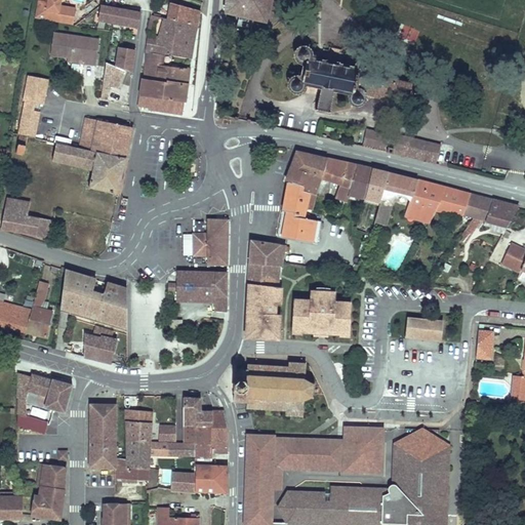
[(76,9),(59,6),(61,3),(57,0),(38,0),(35,17),(73,25),(76,9)]
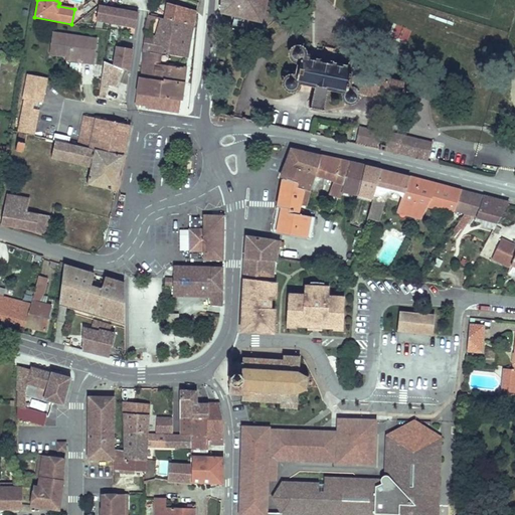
[(222,0),(221,12),(262,20),(266,0),(222,0)]
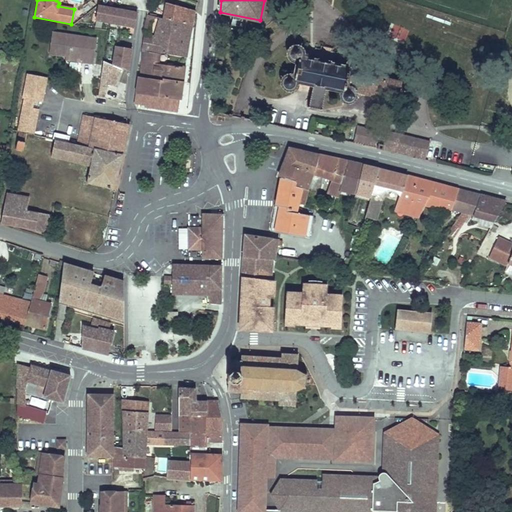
[(191,25),(193,15),(194,11),(167,4),(164,19),(191,25)]
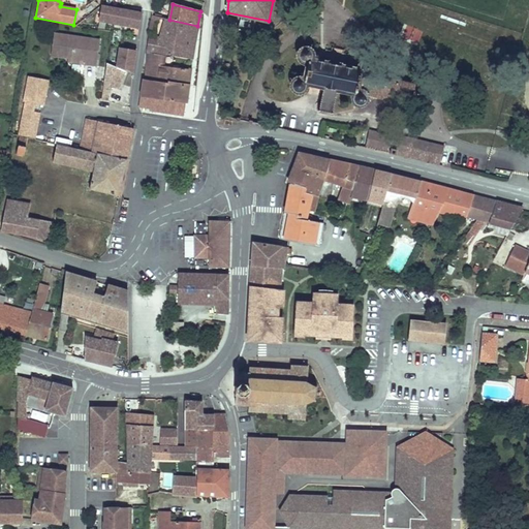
[(115,8),(102,5),(99,21),(113,23),(115,8)]
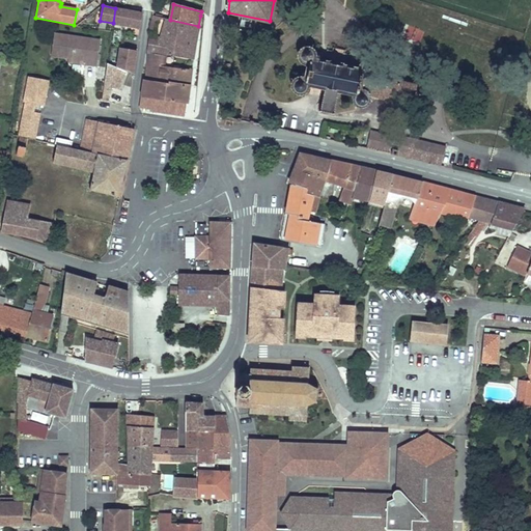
[(113,23),(140,28),(142,12),(115,8),(113,23)]
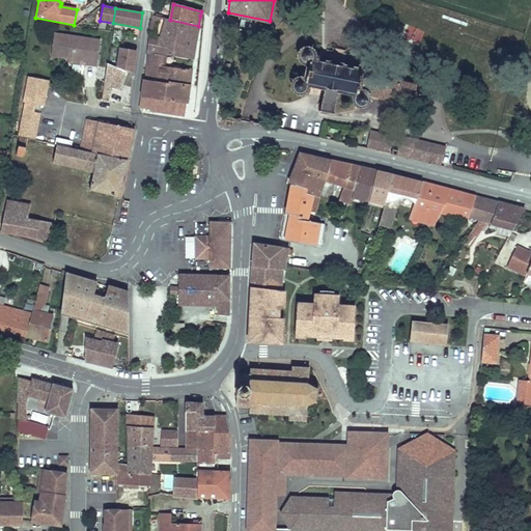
[(170,20),(167,19),(158,53),(166,55),(193,59),(198,26),(170,20)]
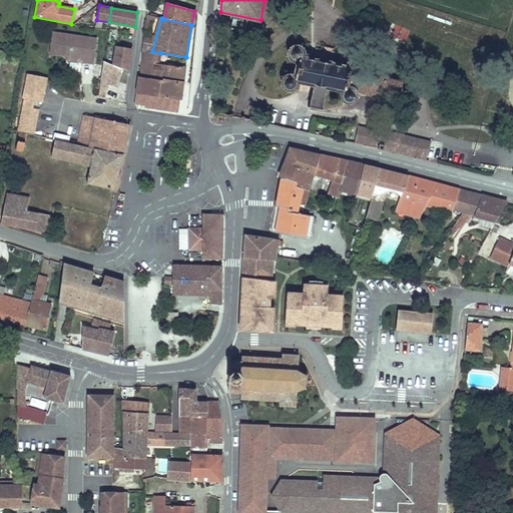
[(92,63),(96,39),(53,32),(50,53),(66,56),(82,58),(82,62),(92,63)]
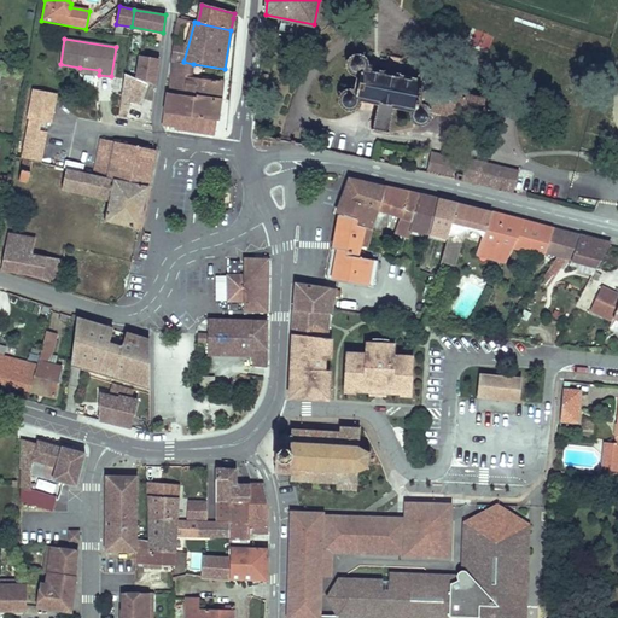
[(184,62),(188,44),(176,41),(172,60),(184,62)]
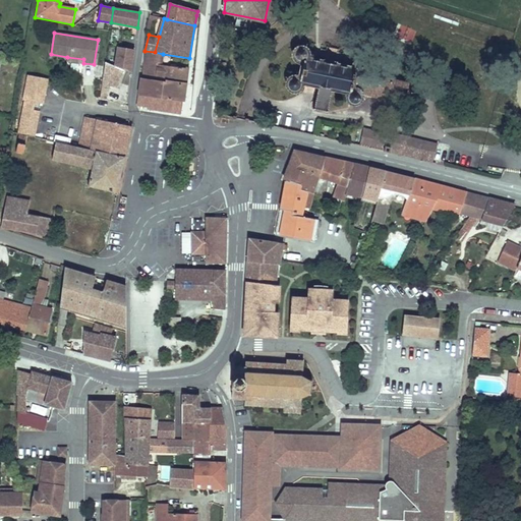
[(130,72),(134,50),(118,47),(115,66),(124,70),(130,72)]
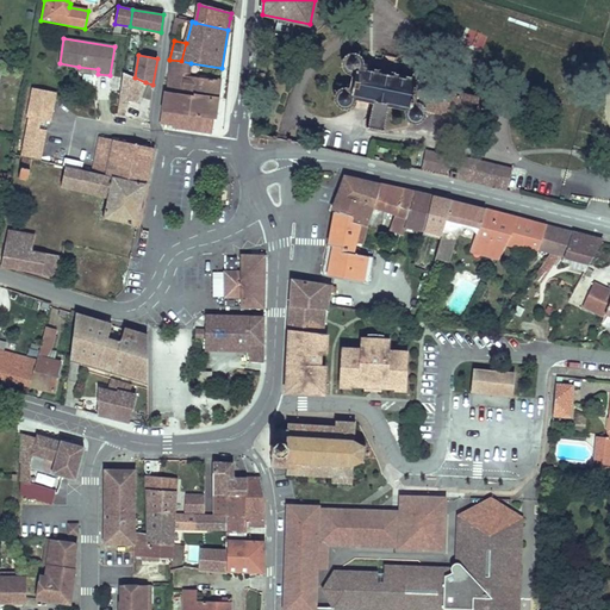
[(474,124),(478,101),(431,91),(434,86),(434,82),(434,79),(430,76),(425,74),(421,75),(418,79),(417,82),(361,69),(360,64),(358,62),(355,61),(353,60),(349,60),(346,62),(343,64),(342,68),(343,72),(344,75),(348,76),(352,78),(348,91),(344,92),(341,94),(340,98),(338,103),(340,106),(342,109),(344,109),(347,110),(350,109),(353,107),(355,104),(358,99),(375,103),(371,128),(386,131),(392,106),(411,111),(411,118),(411,122),(414,125),(417,128),(421,128),(424,126),(428,122),(428,113),(474,124)]
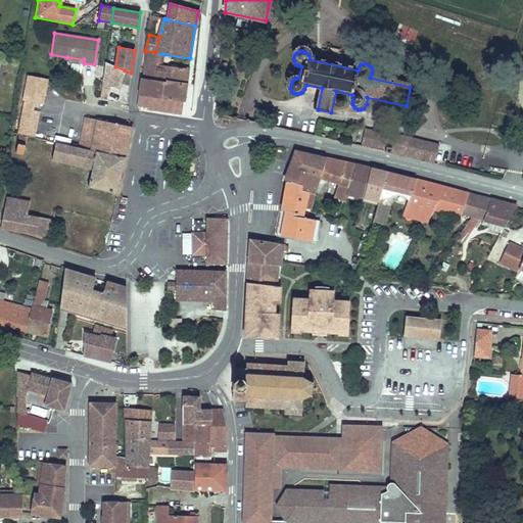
[(144,62),(144,80),(165,83),(165,81),(186,84),(188,68),(161,65),(163,54),(154,53),(146,52),(146,62),(144,62)]
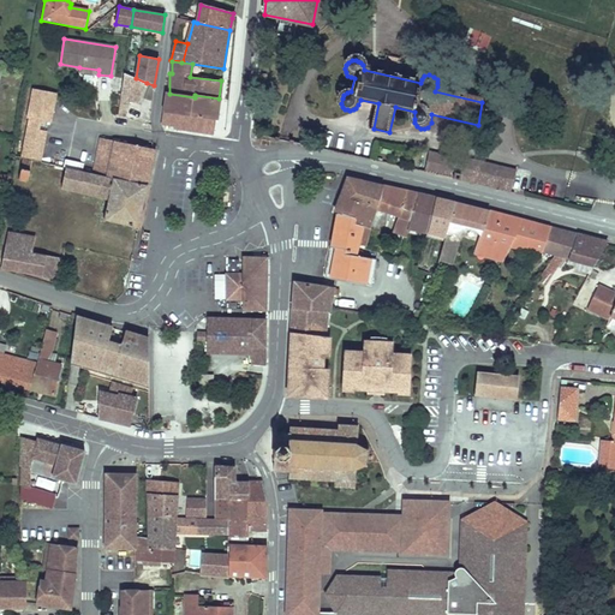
[(267,73),(260,72),(256,101),(264,102),(267,73)]
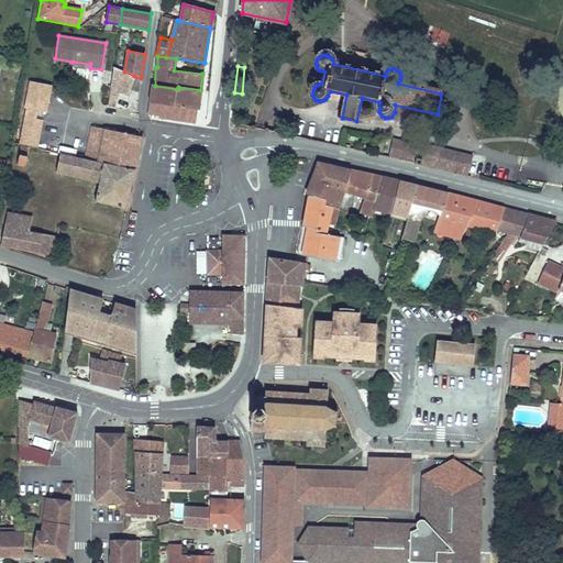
[(124,72),(113,67),(111,87),(120,90),(127,92),(134,76),(124,72)]
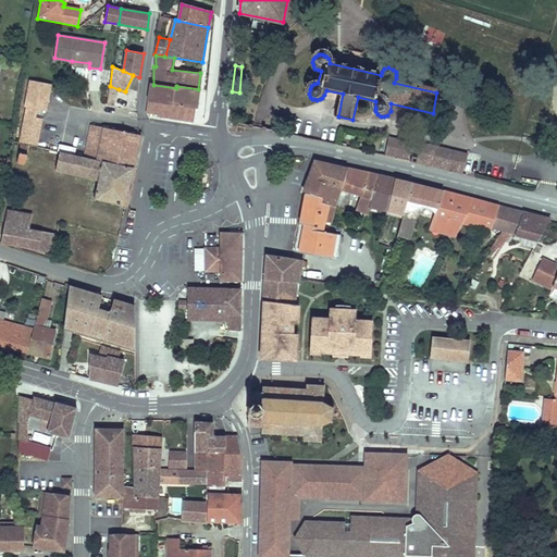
[(51,85),(31,81),(24,107),(26,108),(35,109),(46,111),(51,85)]
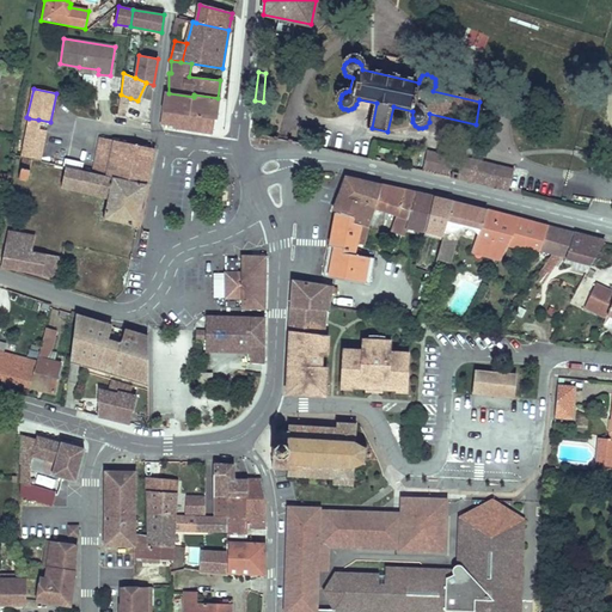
[(215,118),(218,98),(194,95),(194,97),(169,93),(166,92),(161,123),(175,126),(175,128),(212,134),(214,117),(215,118)]
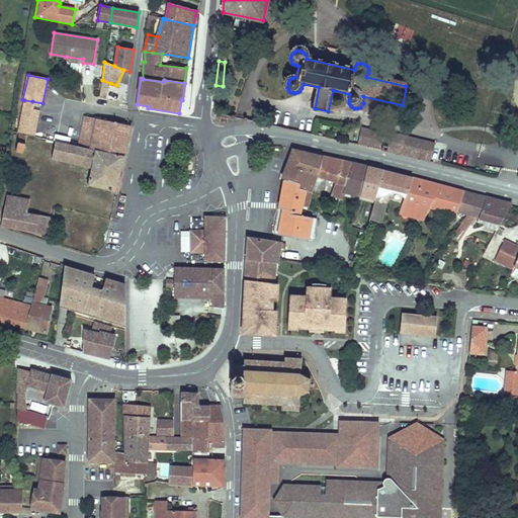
[(110,83),(102,80),(99,97),(105,98),(110,83)]
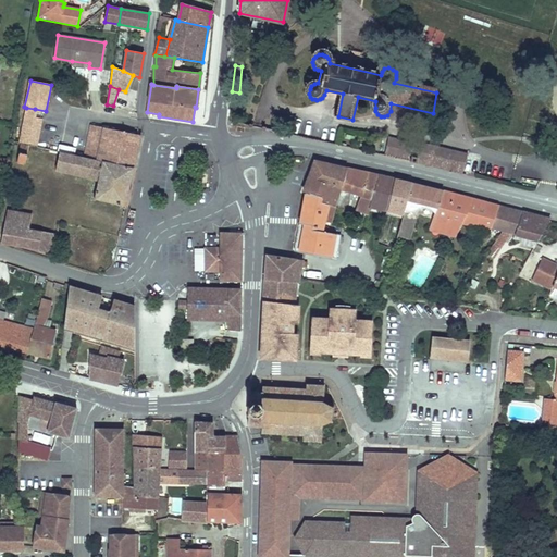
[(34,118),(35,109),(26,108),(24,115),(34,118)]
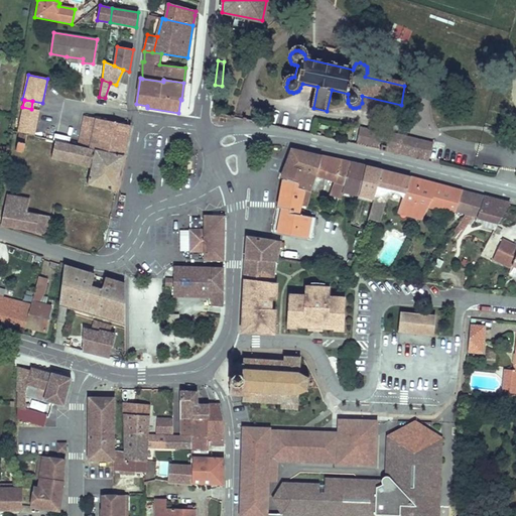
[(33,135),(38,110),(31,109),(22,107),(18,132),(33,135)]
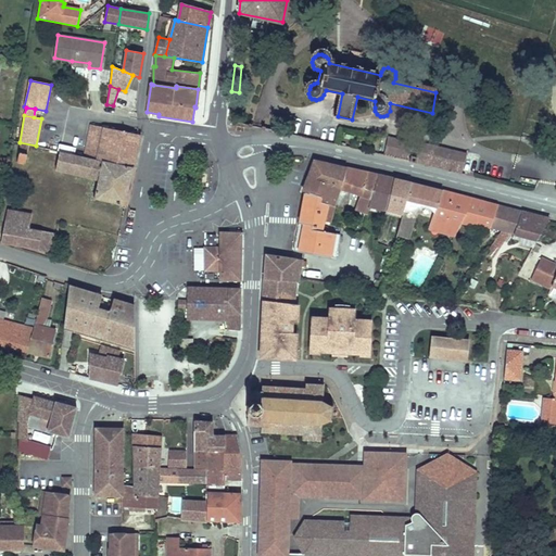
[(134,167),(140,135),(95,125),(93,134),(89,133),(89,137),(92,137),(91,141),(88,141),(85,156),(134,167)]
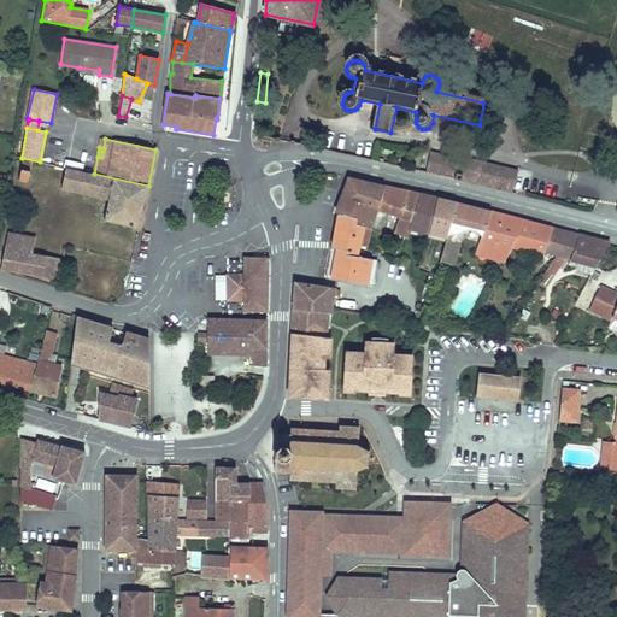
[(430,152),(427,172),(456,178),(456,180),(462,181),(462,180),(512,193),(517,170),(465,158),(465,159),(430,152)]
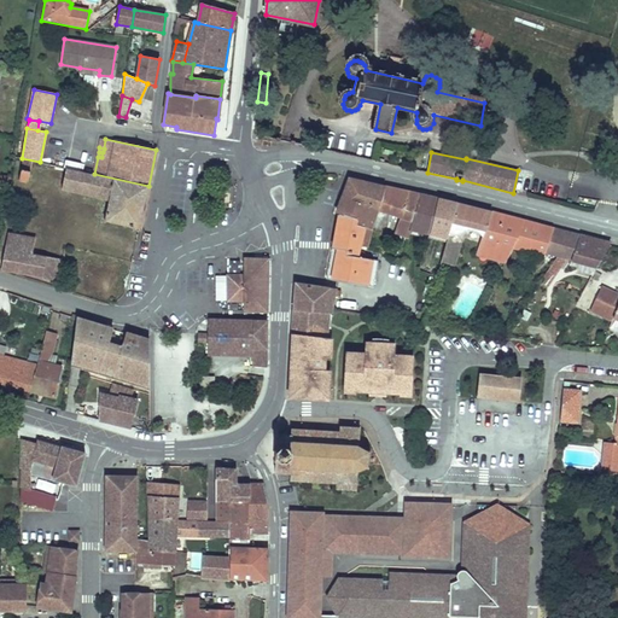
[(28,182),(33,162),(24,159),(19,180),(28,182)]
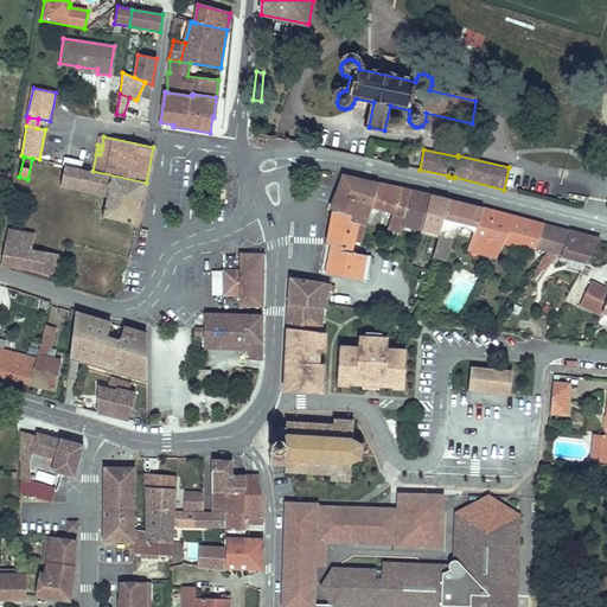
[(136,224),(146,183),(112,176),(93,171),(65,165),(61,185),(107,196),(102,216),(136,224)]
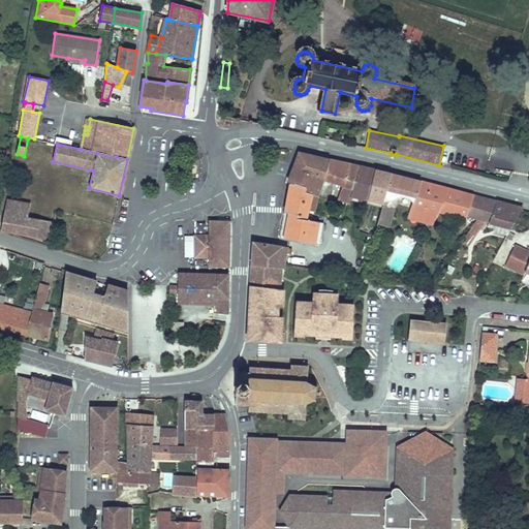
[(324,179),(330,160),(300,153),(293,168),(324,179)]
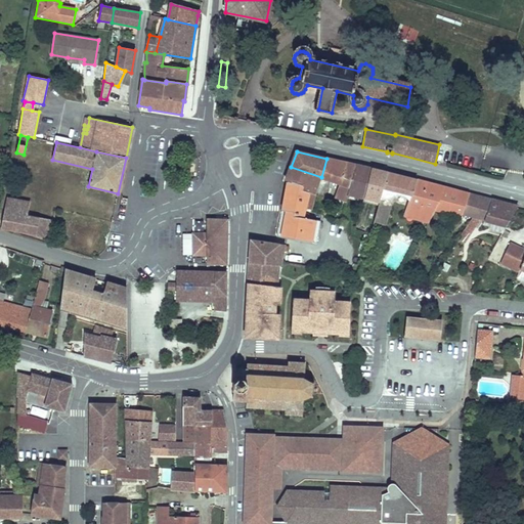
[(349,194),(357,165),(326,159),(321,177),(330,180),(340,184),(335,198),(347,202),(349,194)]
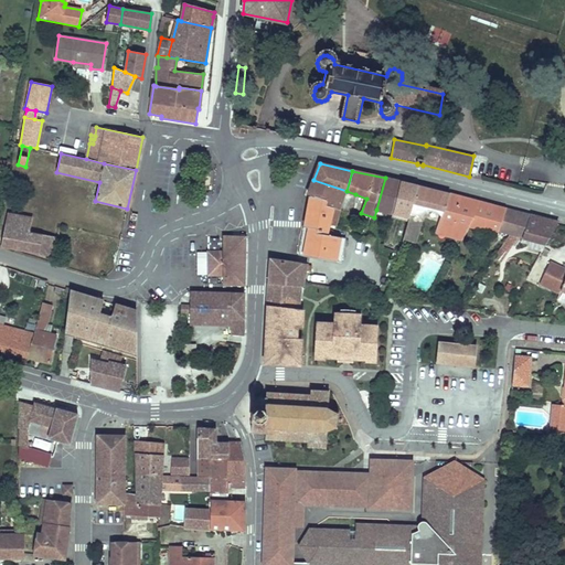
[(401,181),(385,178),(376,210),(393,213),(401,181)]
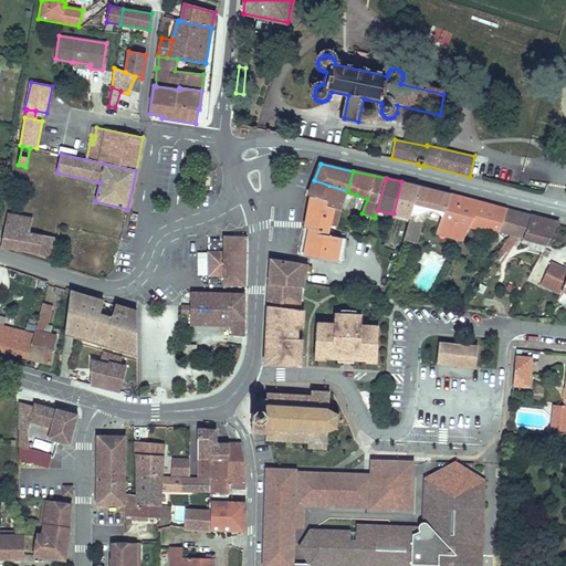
[(347,191),(314,180),(308,195),(311,196),(327,202),(326,206),(334,208),(339,210),(347,191)]
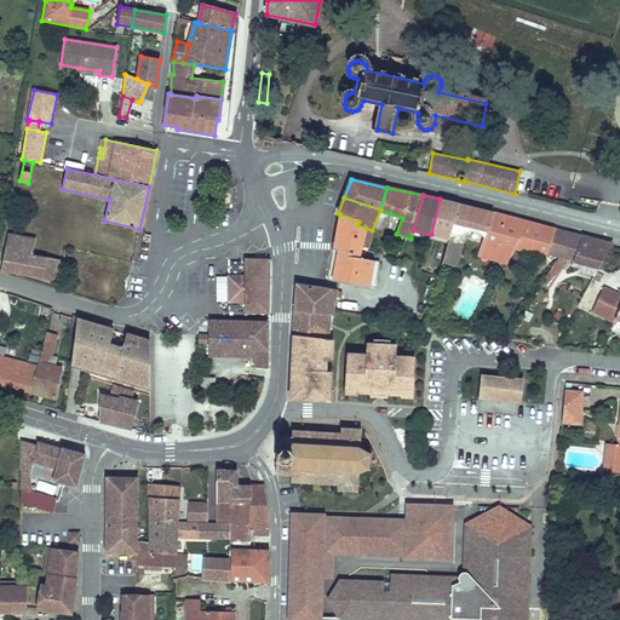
[(459,205),(440,199),(431,234),(449,239),(451,235),(459,205)]
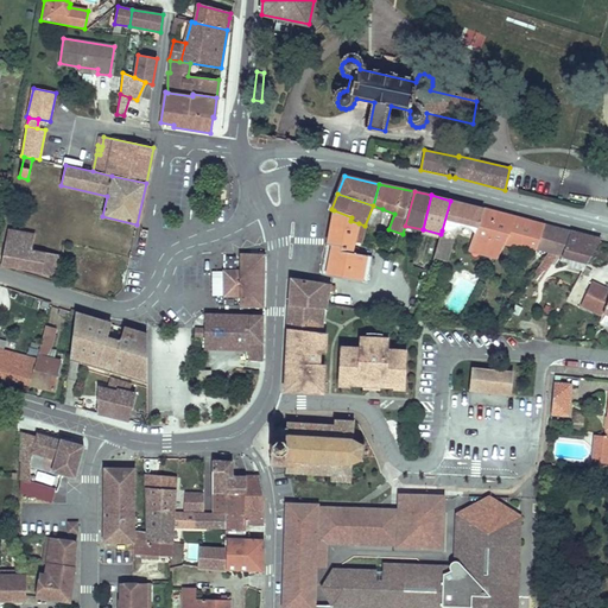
[(537,247),(545,226),(485,209),(450,201),(442,230),(441,234),(434,258),(449,263),(457,228),(458,227),(467,227),(475,233),(472,245),(498,258),(505,244),(537,249),(537,247)]
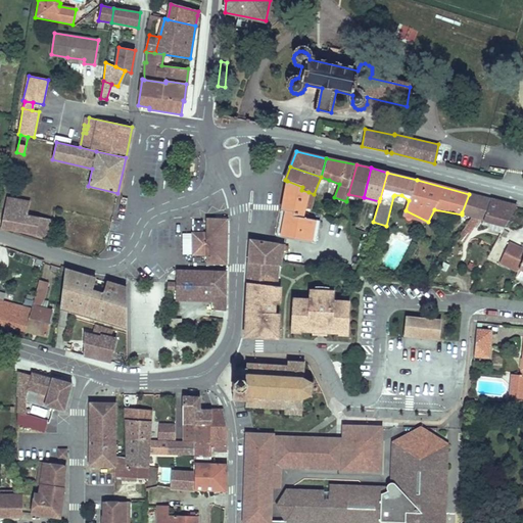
[(316,243),(320,221),(307,219),(308,215),(303,214),(304,207),(311,209),(315,194),(314,194),(308,192),(301,190),(302,187),(287,181),(277,236),(316,243)]
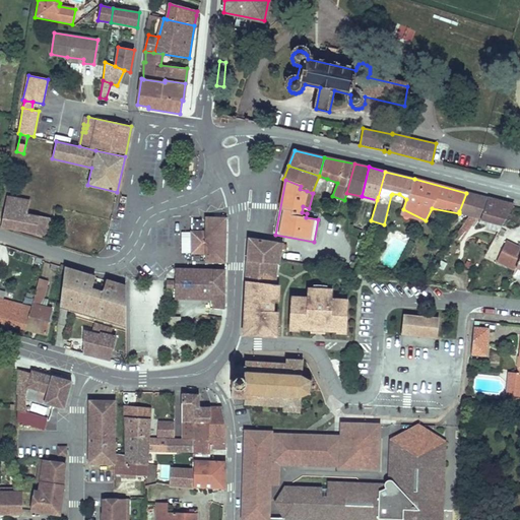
[(489,198),(466,193),(459,211),(474,215),(473,217),(481,219),(489,198)]
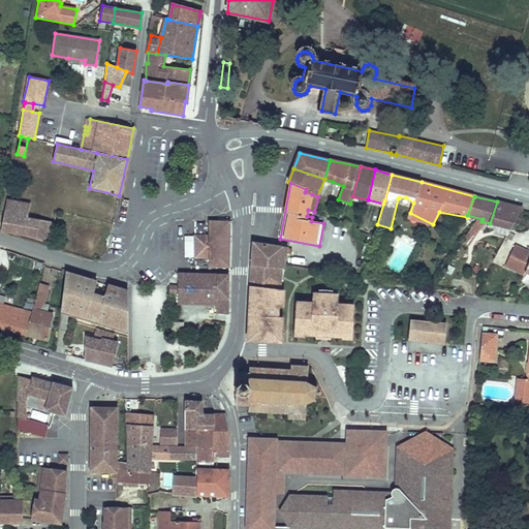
[(30,205),(8,199),(3,230),(50,240),(53,223),(27,218),(30,205)]
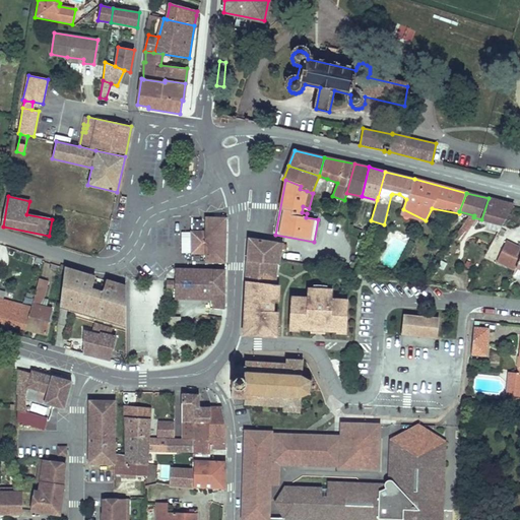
[(503,225),(514,204),(489,198),(481,219),(503,225)]
